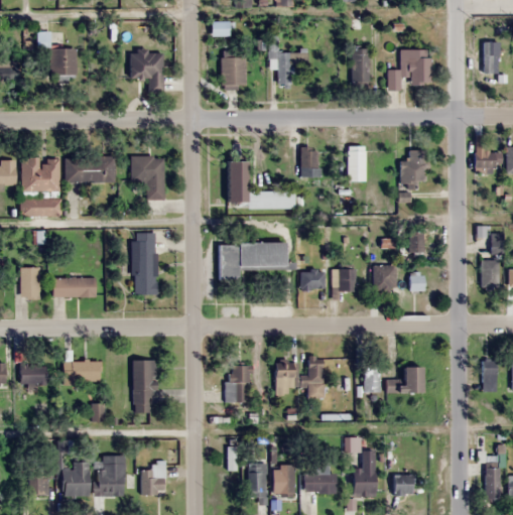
[(309,52),(278,52),(278,39),(270,38),(270,51),(275,51),(274,59),(279,59),(278,85),(294,85),(294,69),(309,69),(309,52)]
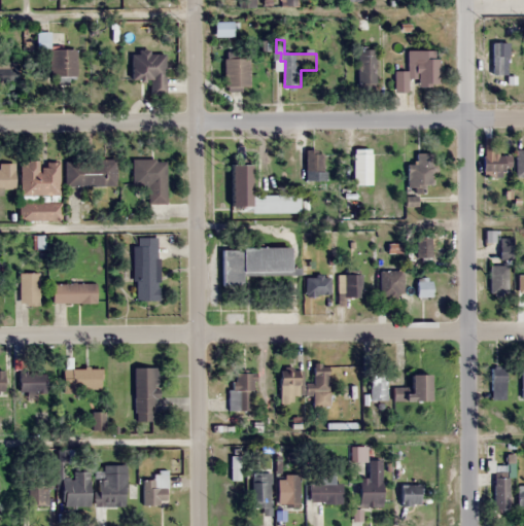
[(360,50),(360,89),(379,89),(379,50),(360,50)]
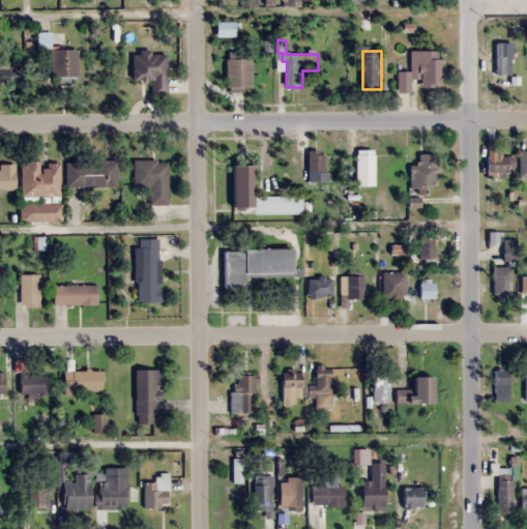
[(399,71),(399,92),(412,92),(412,80),(423,80),(422,87),(443,87),(443,52),(412,51),(412,71),(399,71)]
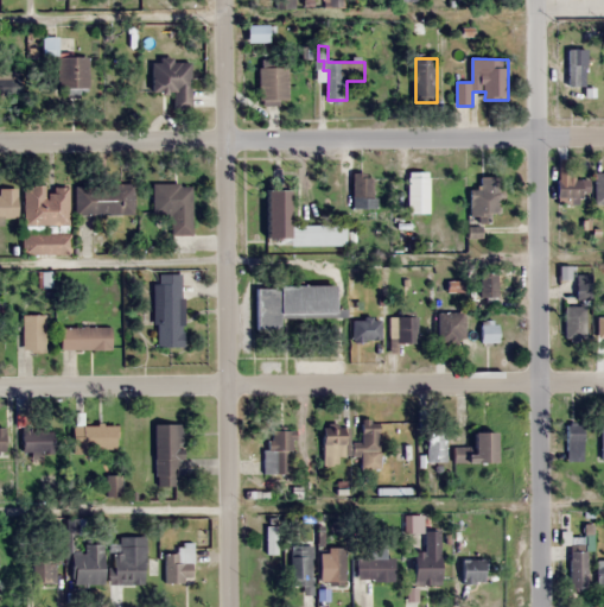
[(192,109),(192,62),(153,61),(153,93),(176,93),(176,109),(192,109)]
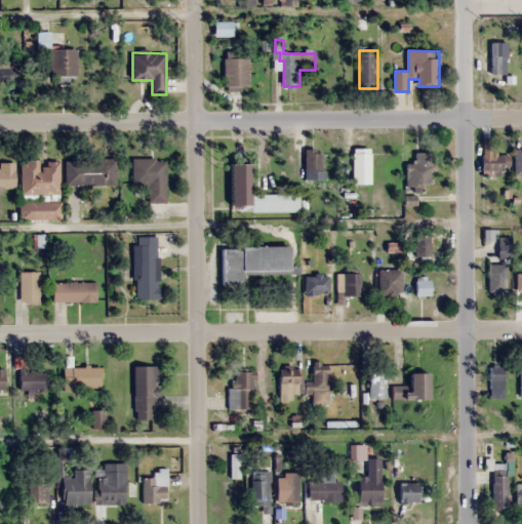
[(251,58),(226,58),(226,86),(251,86),(251,58)]
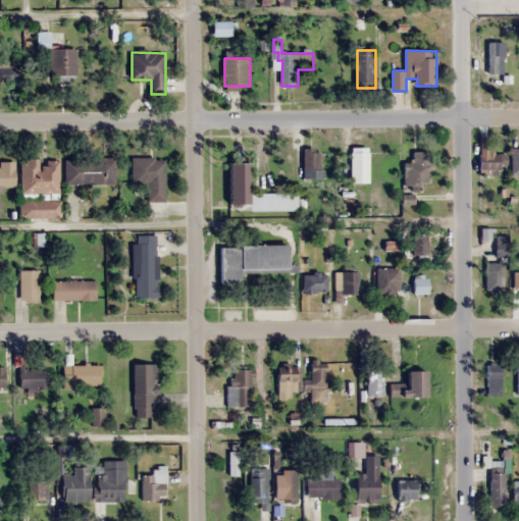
[(305,179),(322,179),(322,148),(305,148),(305,179)]
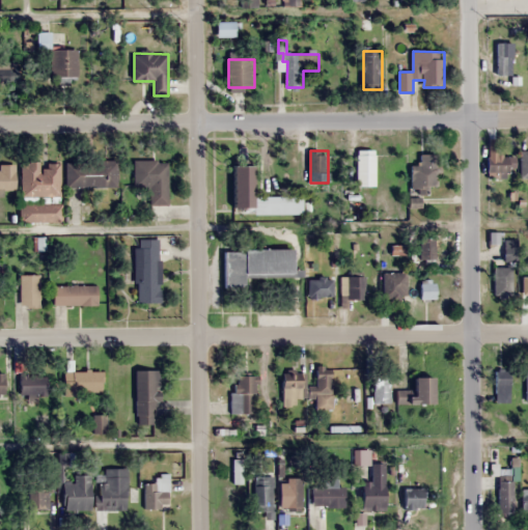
[(377,150),(359,150),(359,184),(377,184),(377,150)]
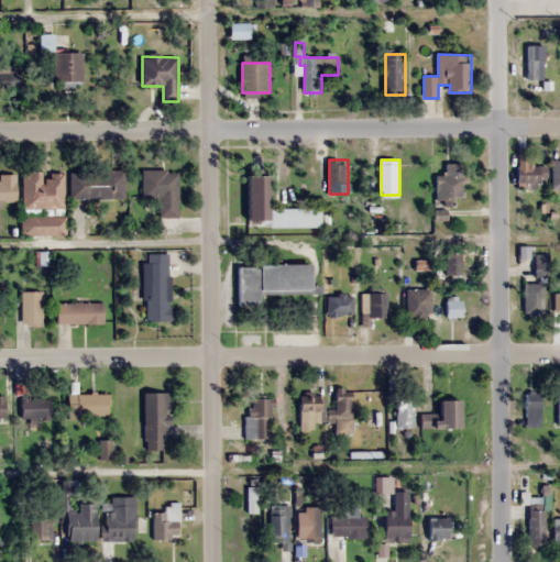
[(438,176),(438,202),(468,202),(468,164),(447,164),(447,176),(438,176)]
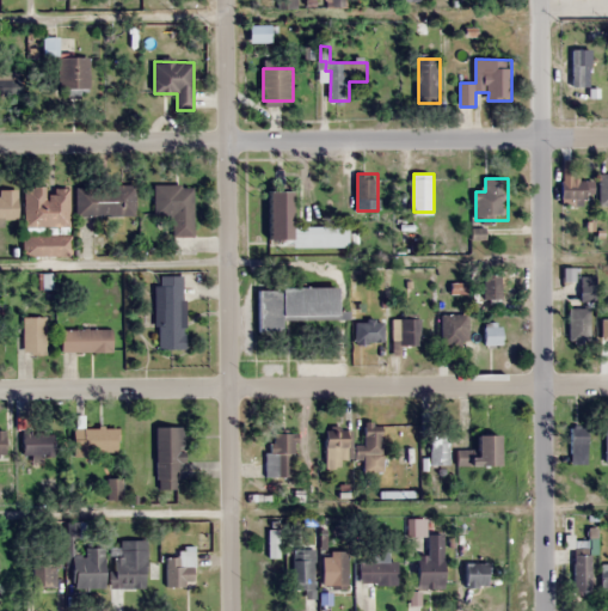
[(588,181),(564,179),(563,200),(571,200),(571,203),(588,205),(588,181)]
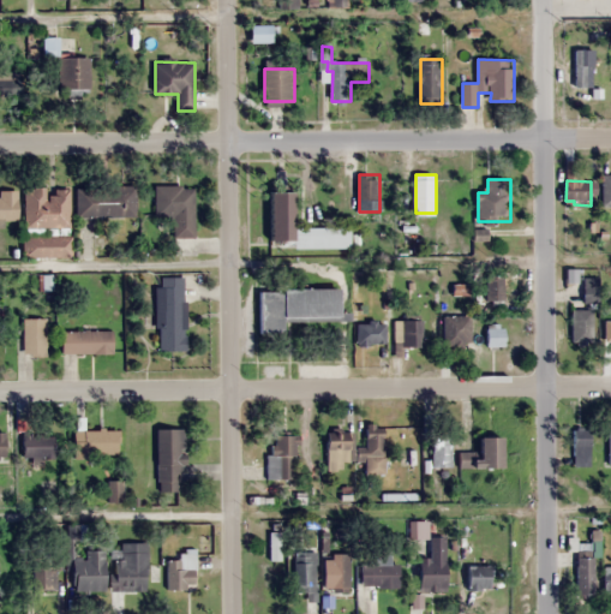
[(139,186),(79,186),(79,218),(139,218),(139,186)]
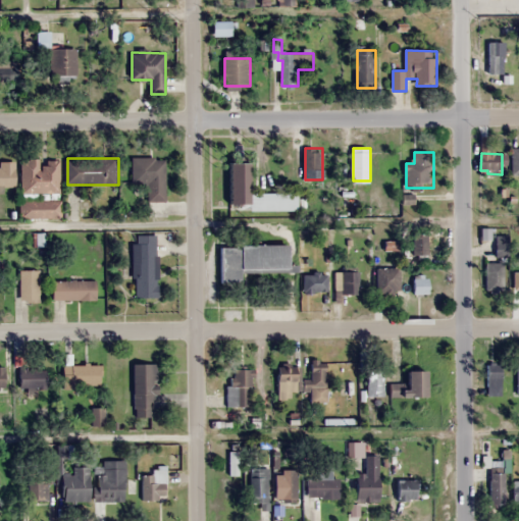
[(133,184),(149,184),(149,202),(166,202),(167,158),(134,158),(133,184)]
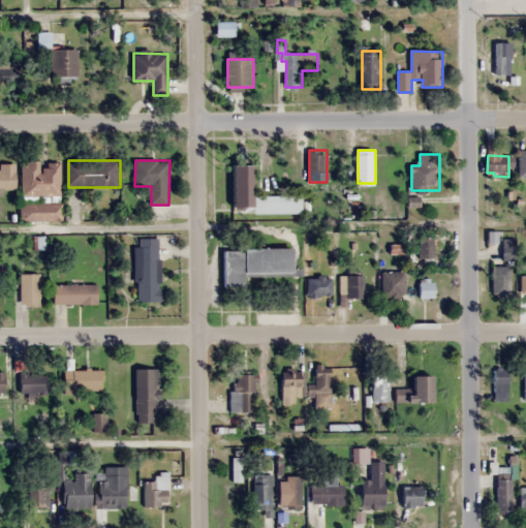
[(23,162),(23,197),(62,197),(62,162),(23,162)]
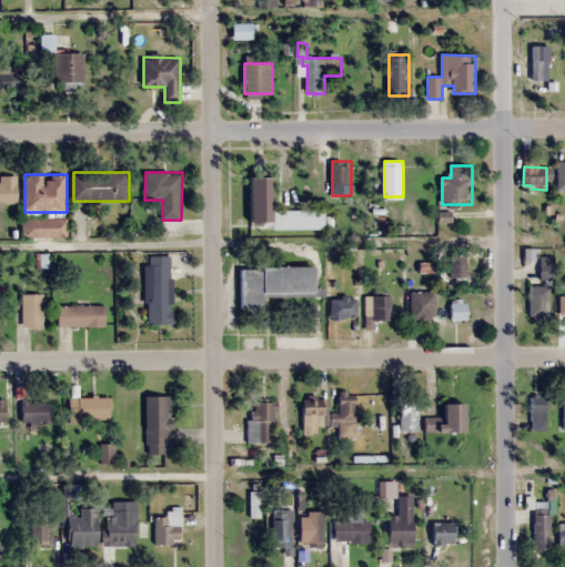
[(18,206),(19,176),(0,176),(0,203),(0,205),(18,206)]
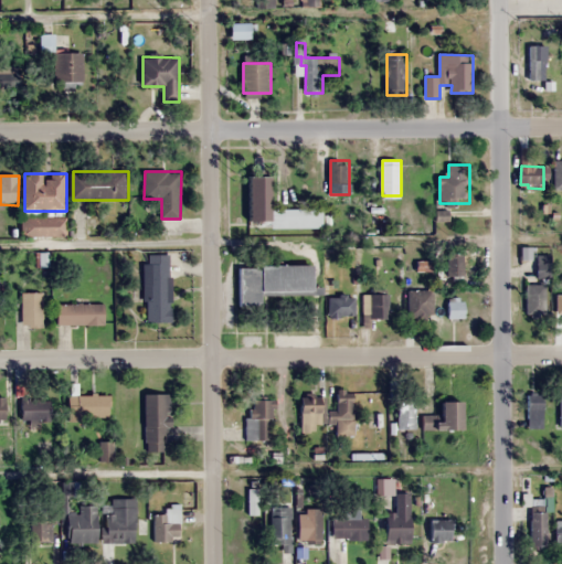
[(271,210),(271,176),(250,177),(250,222),(273,221),(273,227),(324,227),(324,210),(271,210)]
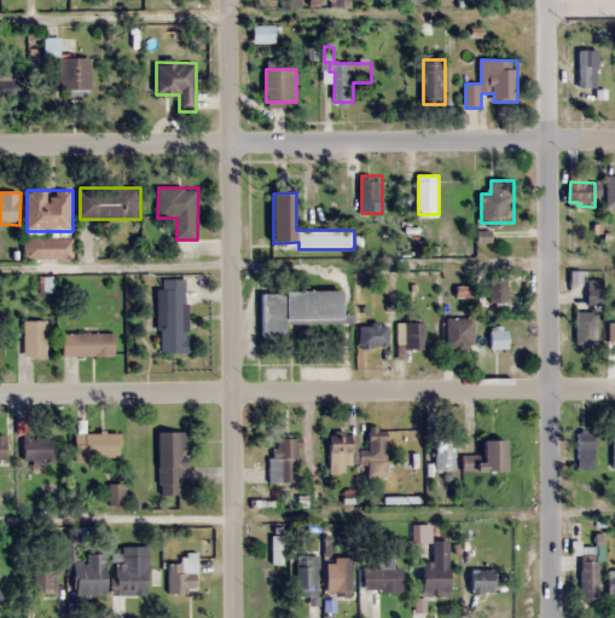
[(73,242),(53,242),(53,256),(73,256),(73,242)]
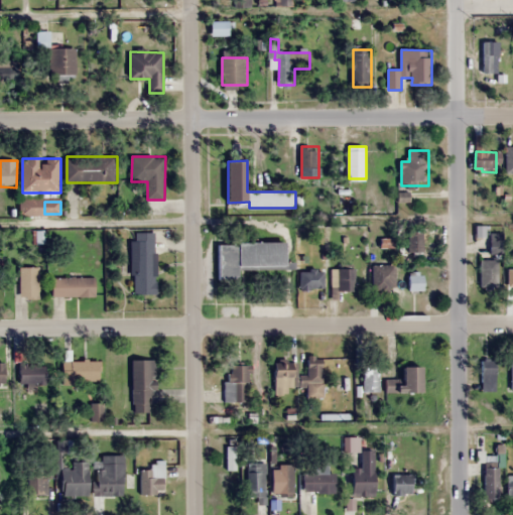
[(410,232),(410,255),(424,255),(424,232),(410,232)]
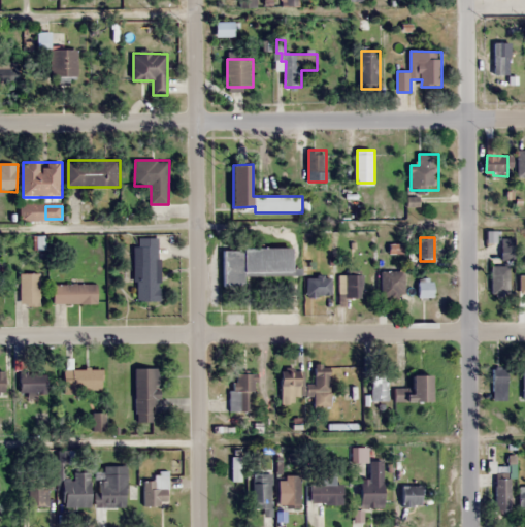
[(136,302),(161,301),(161,238),(136,238),(136,302)]
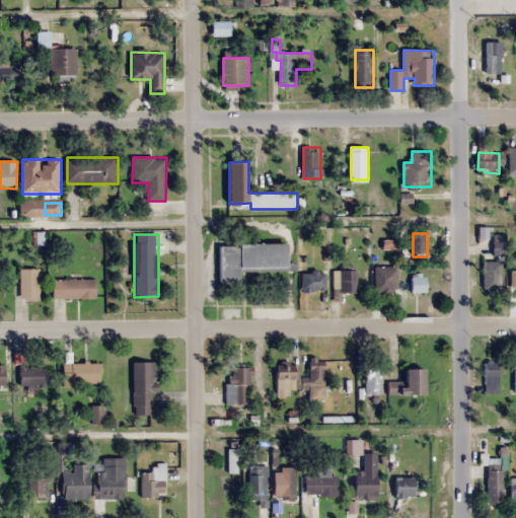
[(510,235),(495,235),(495,255),(510,255),(510,235)]
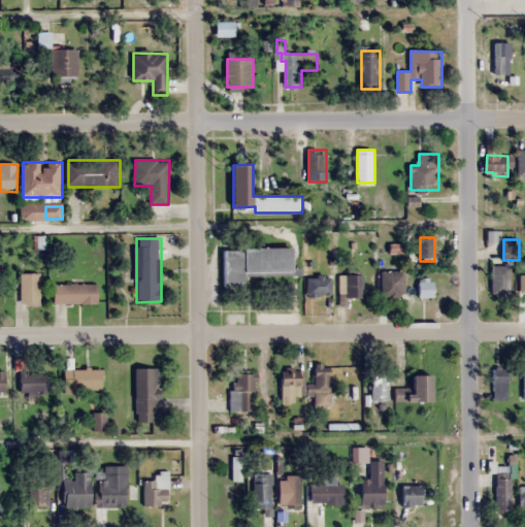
[(292,248),(223,250),(224,287),(245,287),(245,276),(301,275),(301,268),(293,268),(292,248)]
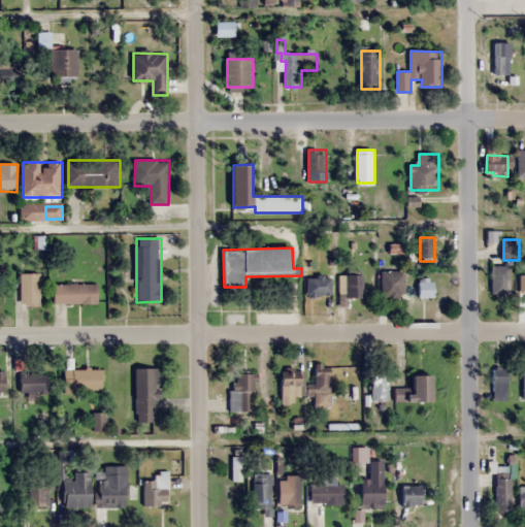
[(493,295),(511,295),(511,266),(493,266),(493,295)]
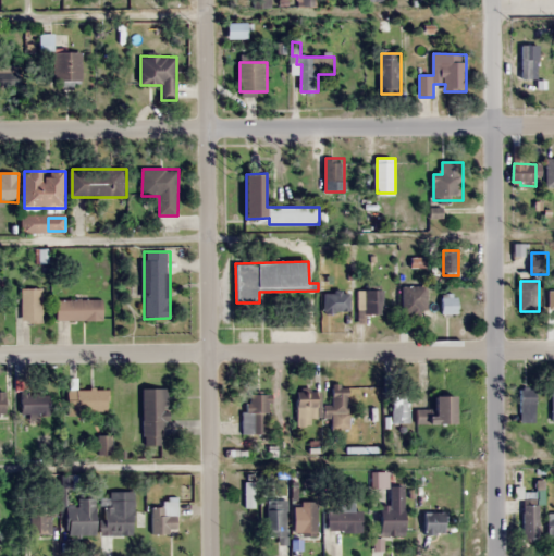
[(428,286),(404,286),(404,313),(428,313),(428,286)]
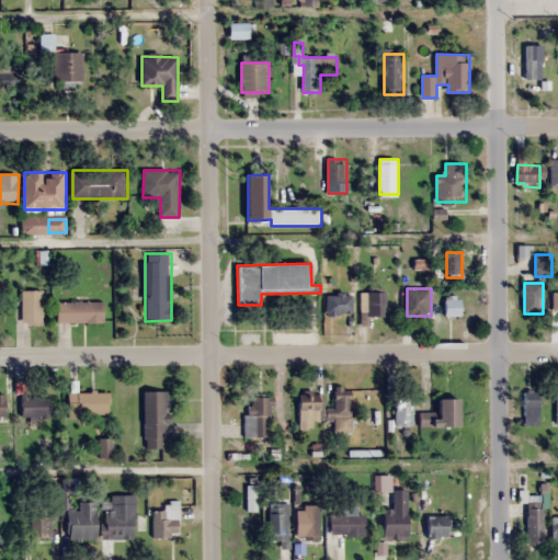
[(45,290),(23,290),(23,324),(45,324),(45,290)]
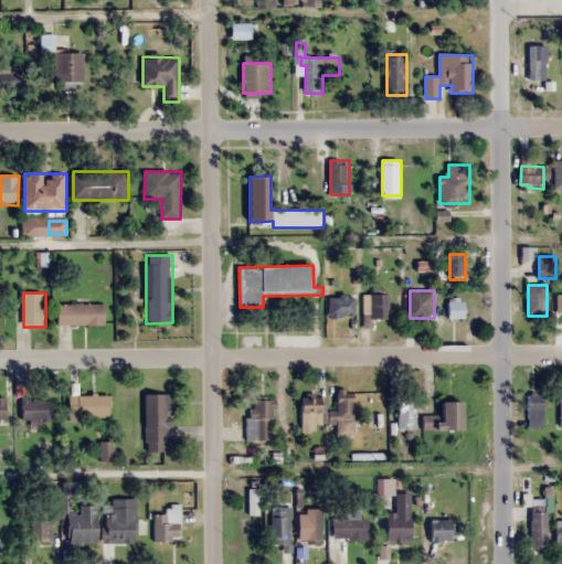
[(391,295),(364,295),(366,319),(391,319),(391,295)]
